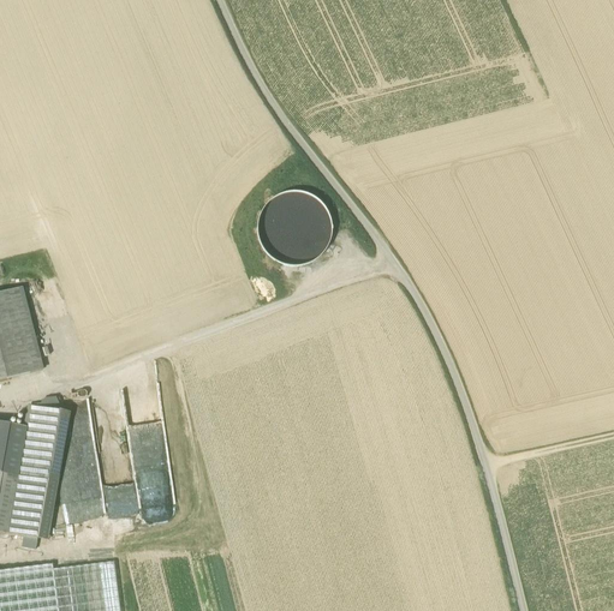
[(304,191),(290,190),(276,195),(266,204),(258,217),(258,232),(263,246),(273,257),(286,263),(300,263),(315,258),(326,249),(332,235),(332,221),(327,208),(317,197),(304,191)]
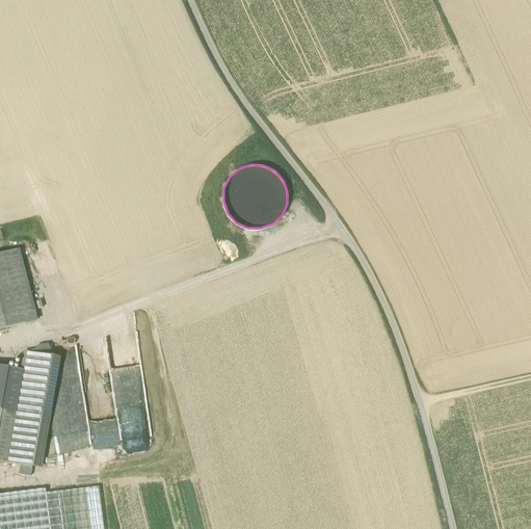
[(0,253),(0,327),(37,318),(19,247),(0,253)]
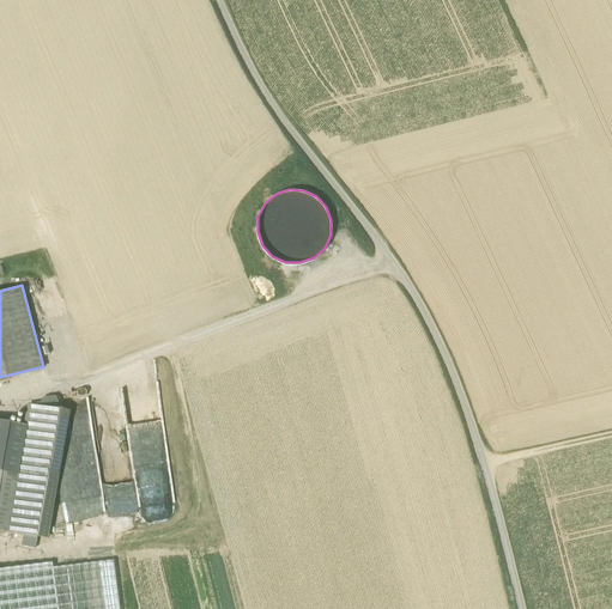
[(125,391),(92,395),(102,475),(105,474),(111,525),(139,522),(125,391)]
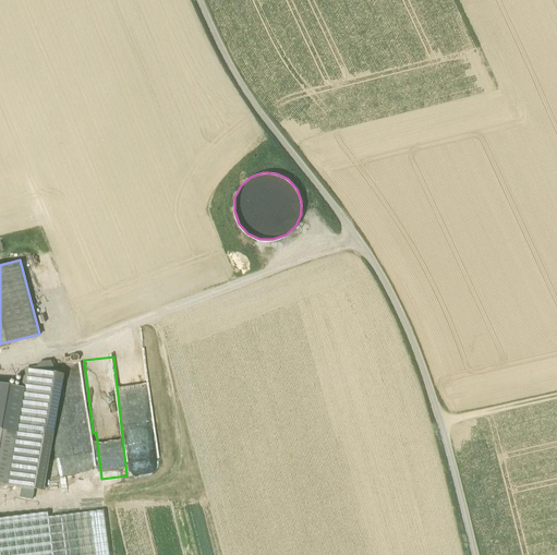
[(39,361),(37,369),(55,371),(56,368),(51,360),(44,359),(39,361)]
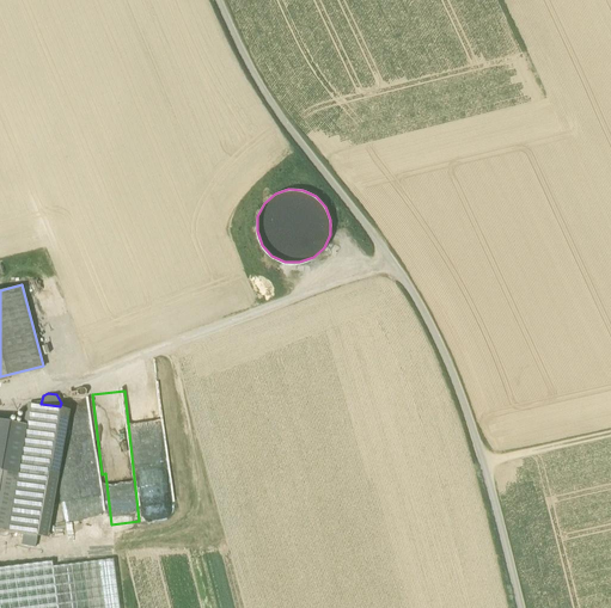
[(19,470),(59,477),(71,409),(60,406),(41,404),(30,401),(26,422),(19,470)]
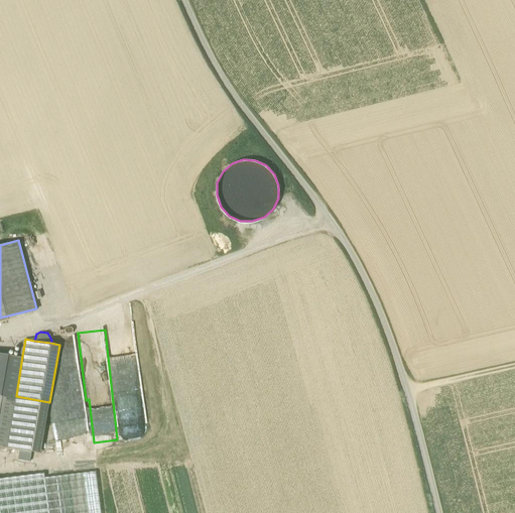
[(0,352),(0,393),(16,396),(22,356),(0,352)]
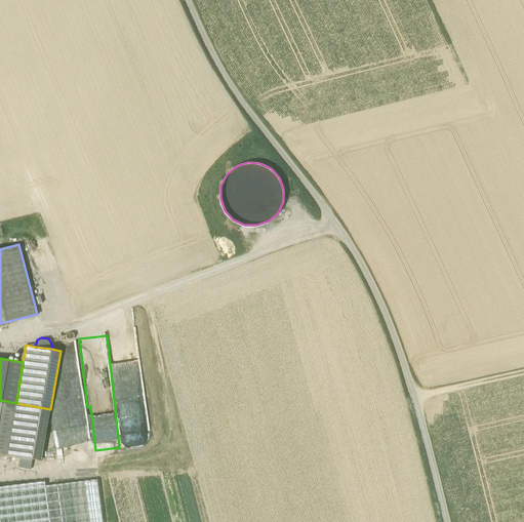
[(0,452),(7,453),(16,403),(0,400),(0,452)]
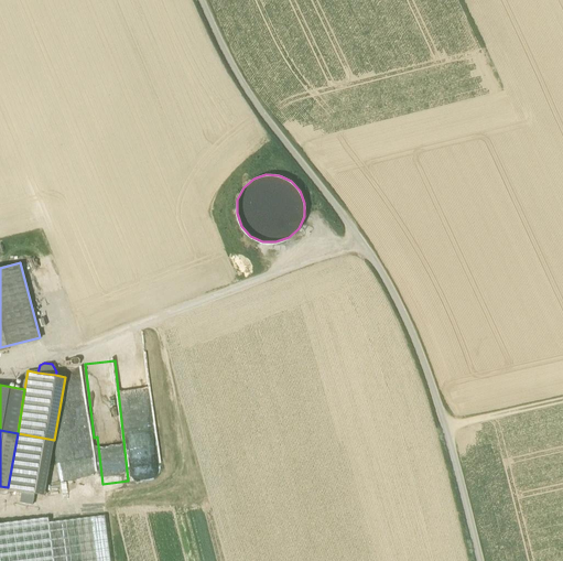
[(54,440),(18,433),(8,487),(24,491),(35,493),(44,494),(54,440)]
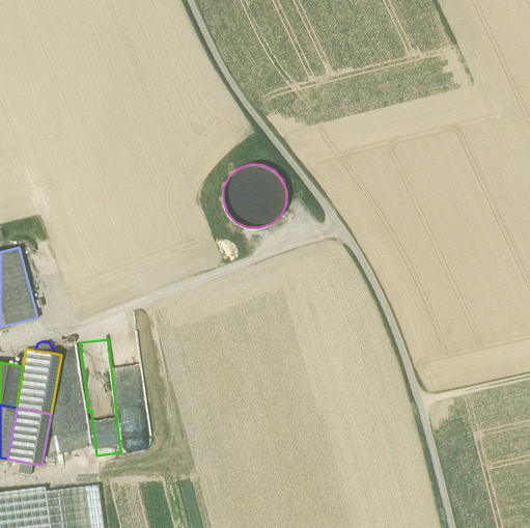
[(33,464),(23,462),(21,471),(31,473),(33,464)]
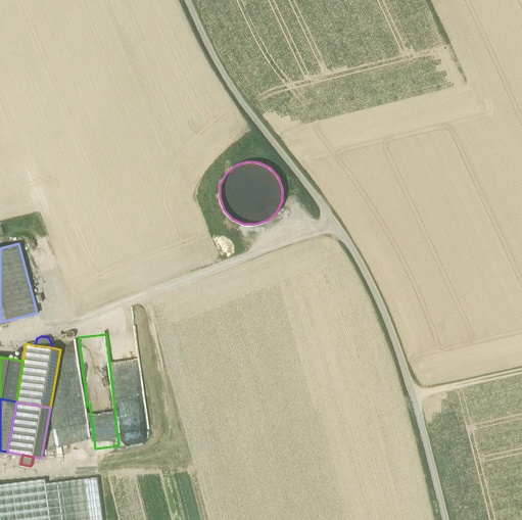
[(49,519),(102,519),(97,476),(46,483),(45,483),(49,519)]
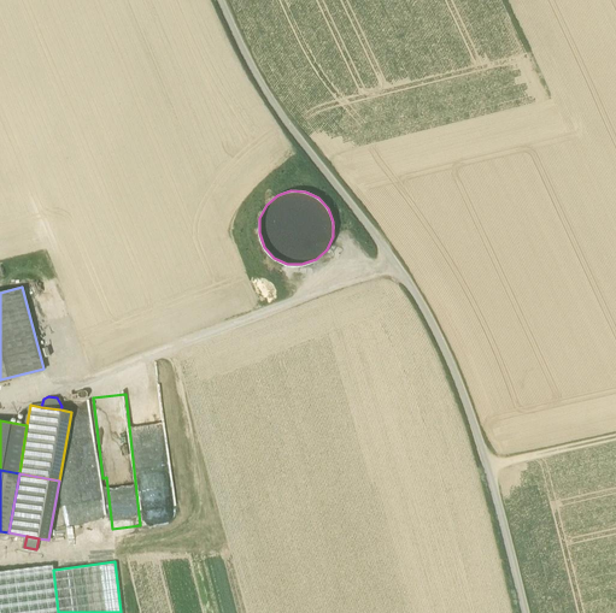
[(0,571),(0,612),(58,612),(53,570),(54,570),(53,565),(0,571)]
